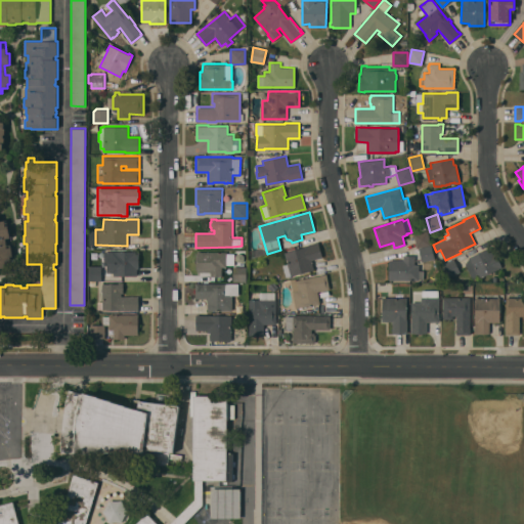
[(5,226),(8,225),(10,237),(5,237),(7,247),(11,247),(12,256),(10,256),(11,260),(5,261),(6,266),(0,267),(0,220),(4,220),(5,226)]
